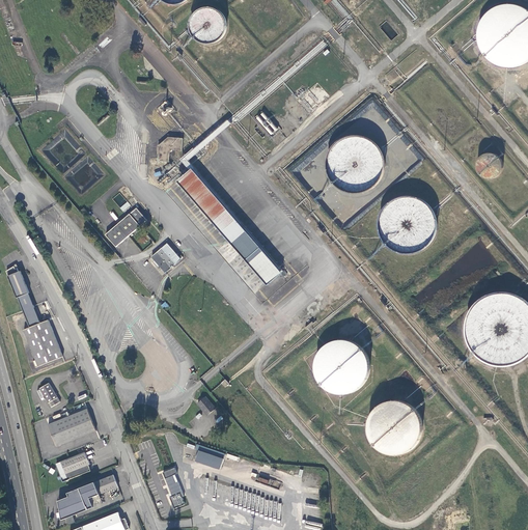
[(527,10),(525,8),(520,5),(512,3),(505,3),(498,4),(492,6),(487,10),(481,16),(477,22),(475,28),(475,35),(476,43),(478,49),(482,55),(488,60),(494,63),(500,65),(507,66),(515,65),(522,62),(527,59),(527,57),(527,10)]
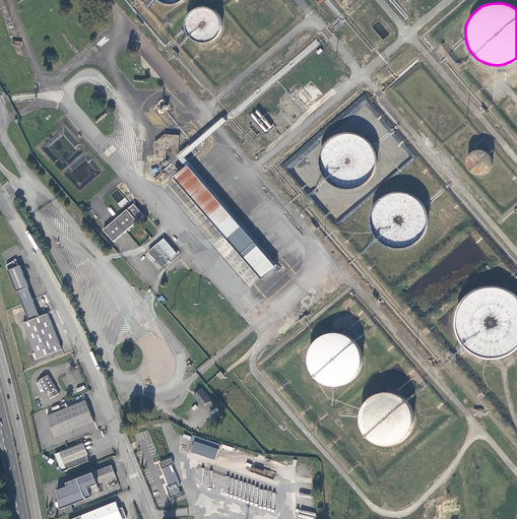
[(217,16),(214,12),(210,9),(205,7),(200,7),(195,7),(191,10),(187,13),(185,17),(183,22),(183,27),(185,33),(188,37),(192,40),(196,43),(201,43),(206,42),(211,40),(215,37),(217,31),(219,26),(218,21),(217,16)]
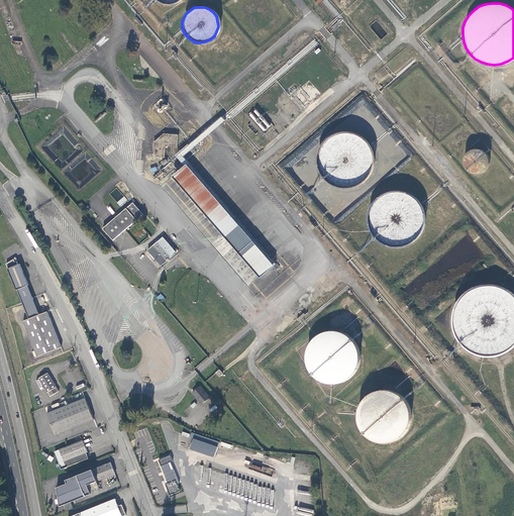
[(373,19),(367,25),(378,39),(385,33),(373,19)]
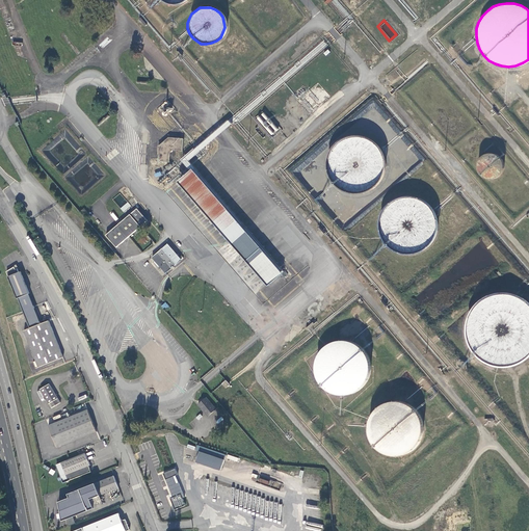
[(164,100),(155,107),(162,115),(172,107),(164,100)]
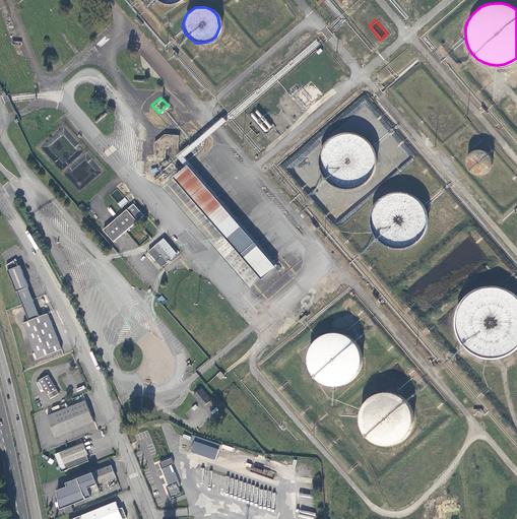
[(270,125),(254,109),(247,115),(263,132),(270,125)]
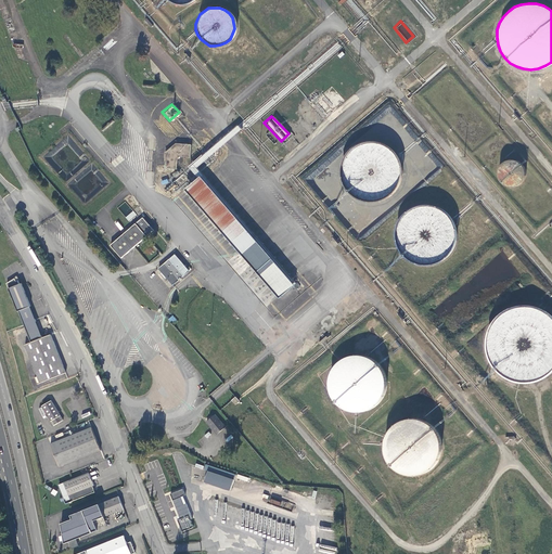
[(397,158),(393,152),(388,147),(382,143),(375,141),(368,141),(361,141),(355,144),(348,147),(344,153),(341,159),(338,166),(337,174),(339,180),(342,187),(346,192),(351,197),(358,201),(364,202),(372,202),(380,201),(386,197),(392,193),(396,187),(398,180),(399,172),(399,165),(397,158)]
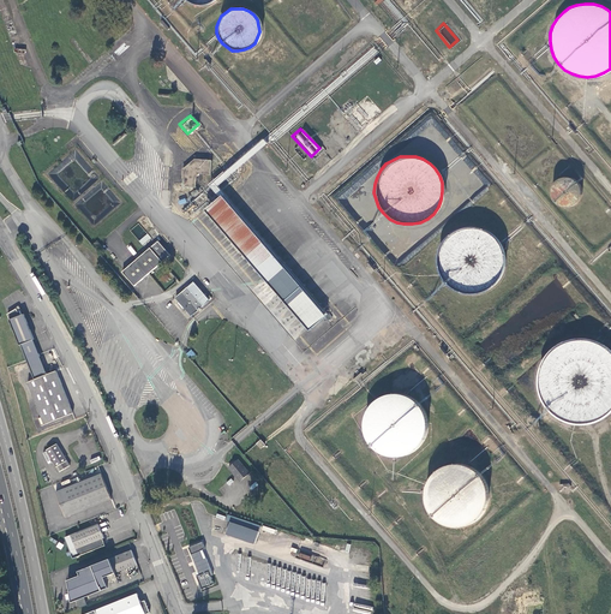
[(208,173),(209,159),(192,158),(180,170),(179,186),(193,186),(193,176),(198,172),(208,173)]
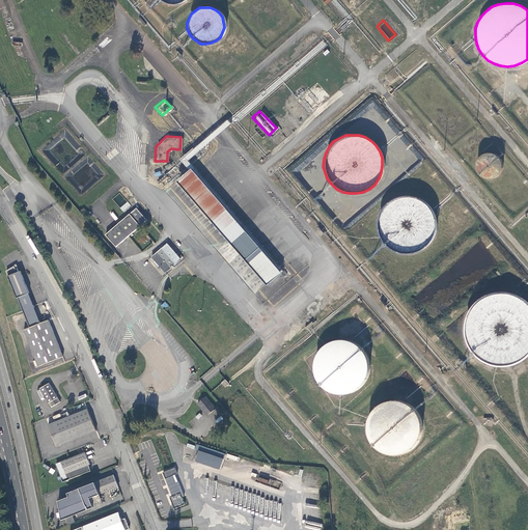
[(498,160),(496,157),(493,154),(489,152),(483,152),(479,154),(476,157),(474,161),(473,165),(474,169),(476,173),(479,176),(483,177),(487,178),(491,177),(494,175),(497,172),(499,168),(499,164),(498,160)]
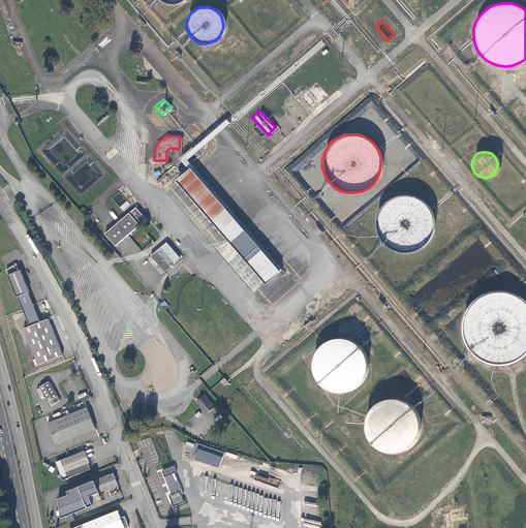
[(278,271),(189,167),(175,180),(265,283),(278,271)]
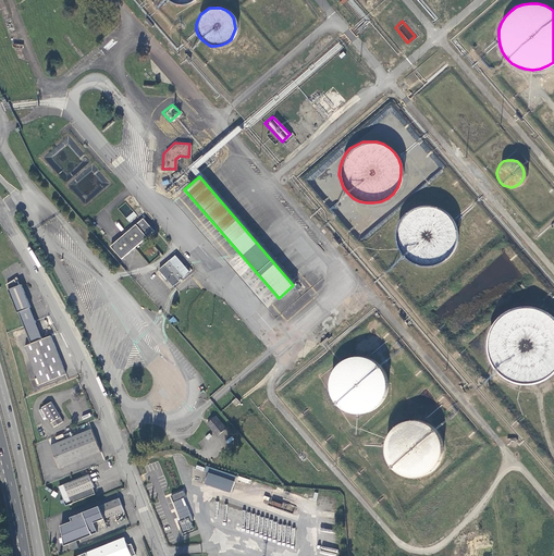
[(453,221),(448,215),(443,210),(435,207),(429,206),(421,206),(414,207),(407,211),(402,215),(397,222),(395,229),(395,236),(396,244),(398,250),(403,257),(408,261),(416,264),(422,267),(430,267),(438,264),(443,261),(448,256),(453,250),(455,243),(456,235),(455,229),(453,221)]
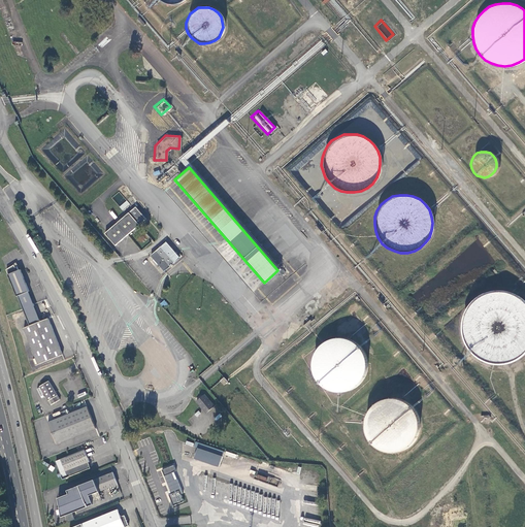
[(124,199),(117,205),(120,209),(127,203),(124,199)]
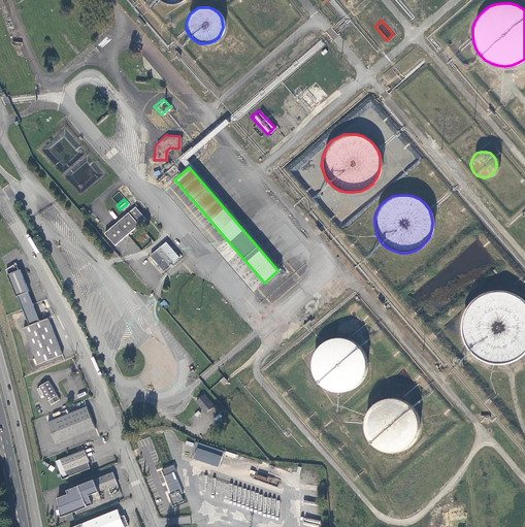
[(143,219),(133,206),(103,233),(113,244),(143,219)]
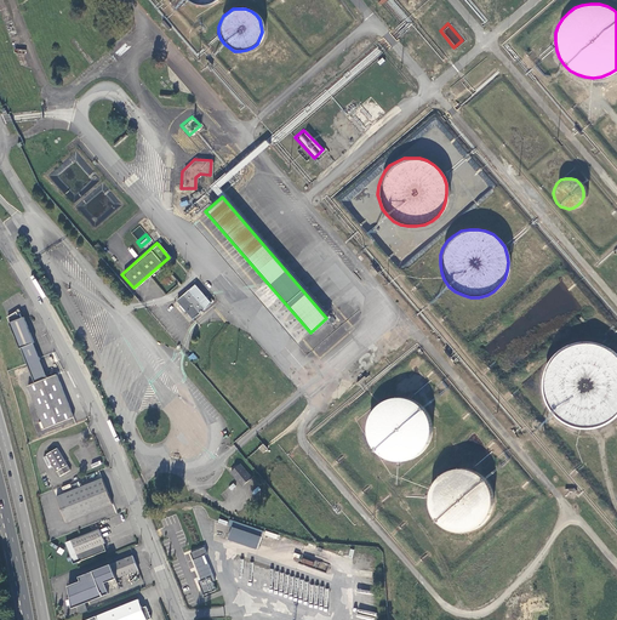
[(209,302),(193,284),(173,300),(189,318),(209,302)]
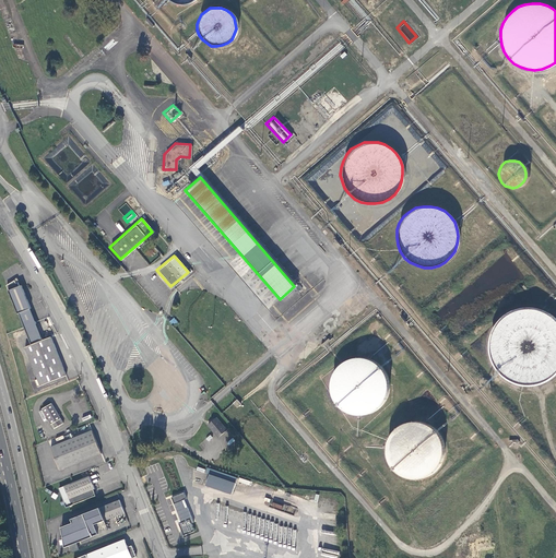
[(18,285),(15,286),(13,282),(11,284),(10,282),(10,281),(3,285),(14,315),(15,313),(27,345),(39,341),(31,321),(34,320),(28,308),(27,309),(18,285)]
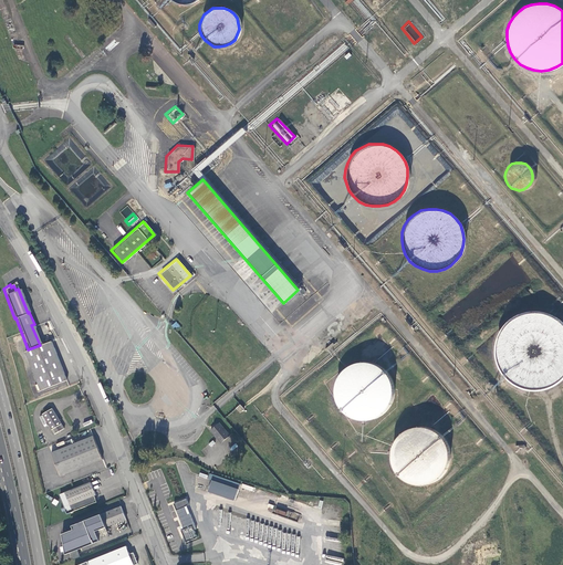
[(562,325),(558,320),(551,315),(543,313),(535,311),(527,312),(519,314),(512,317),(506,323),(500,328),(497,336),(494,344),(494,352),(496,361),(499,368),(503,375),(509,380),(515,385),(523,387),(531,388),(539,388),(546,386),(554,382),(560,377),(562,373),(562,325)]
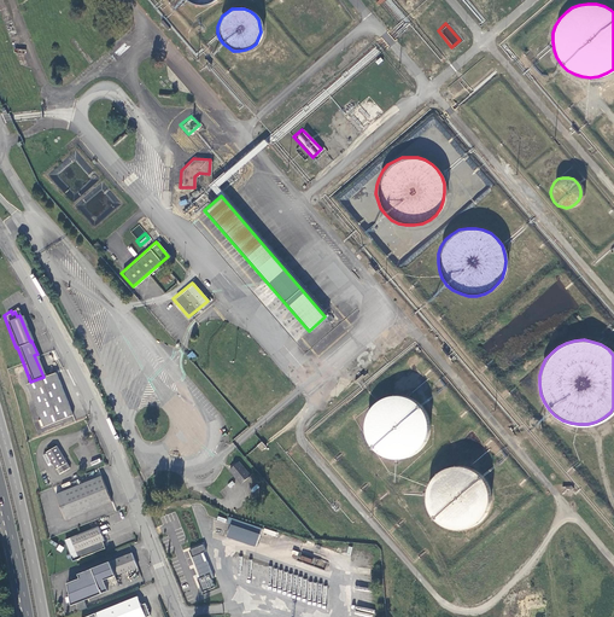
[(37,429),(69,417),(52,373),(44,377),(30,382),(23,385),(37,420),(34,421),(37,429)]
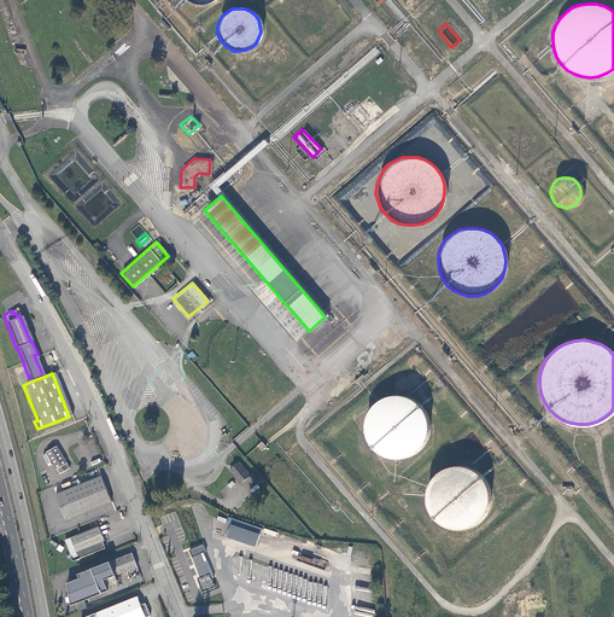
[(424,414),(420,407),(415,402),(408,399),(401,396),(392,396),(385,397),(378,401),(373,406),(368,412),(364,419),(364,426),(364,435),(368,442),(372,448),(378,453),(384,457),(391,458),(398,459),(405,457),(413,453),(419,448),(422,442),(426,436),(427,429),(426,420),(424,414)]
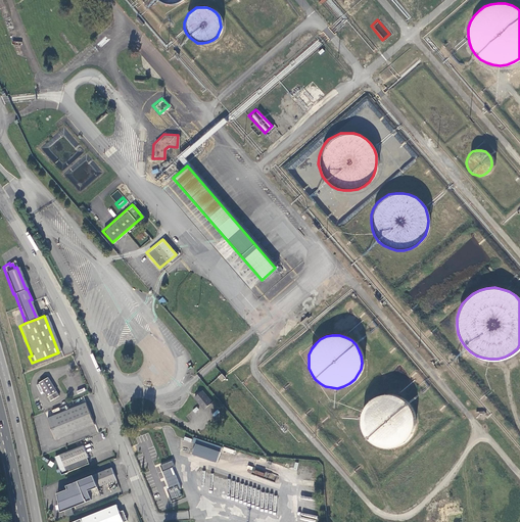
[(55,397),(44,379),(36,384),(47,402),(55,397)]
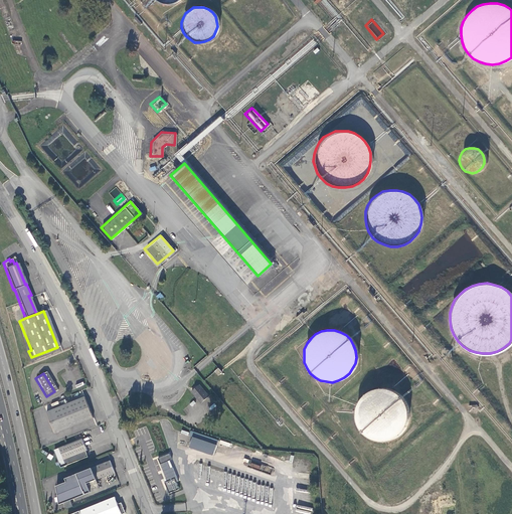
[(205,396),(196,385),(188,391),(197,402),(205,396)]
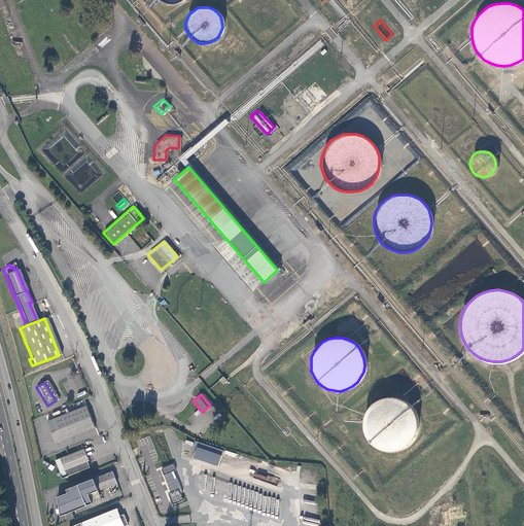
[(414,412),(411,407),(406,401),(399,398),(393,396),(386,396),(380,397),(374,400),(369,406),(364,411),(362,417),(361,424),(362,431),(364,437),(369,443),(374,447),(379,450),(386,452),(392,452),(398,450),(405,447),(410,443),(414,437),(416,431),(417,424),(416,418),(414,412)]
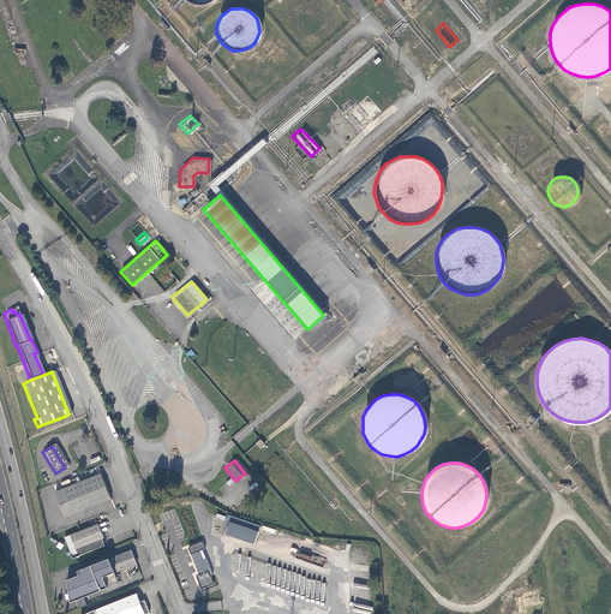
[(61,518),(107,500),(96,476),(52,493),(61,518)]
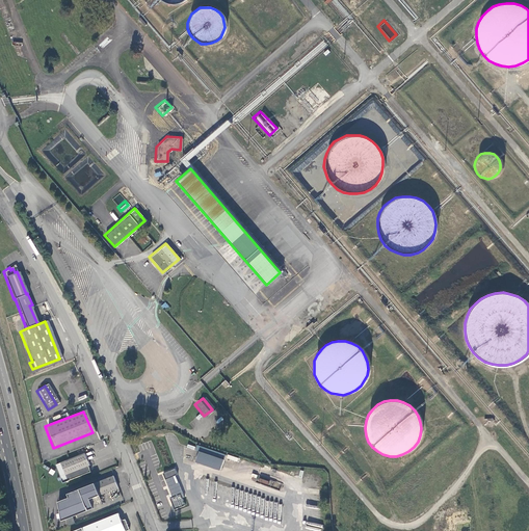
[(147,443),(150,449),(158,447),(155,440),(147,443)]
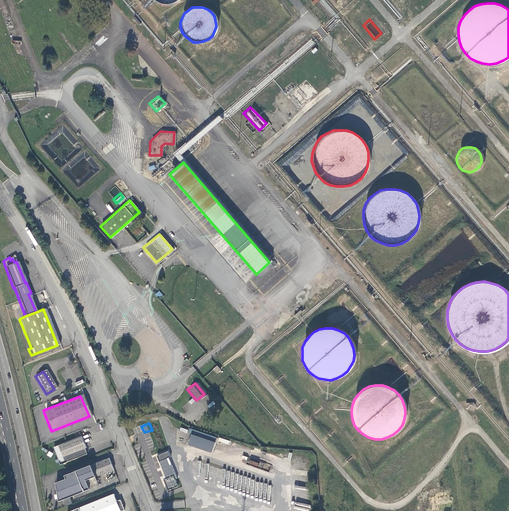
[(213,437),(186,428),(185,433),(188,434),(185,445),(209,452),(213,437)]
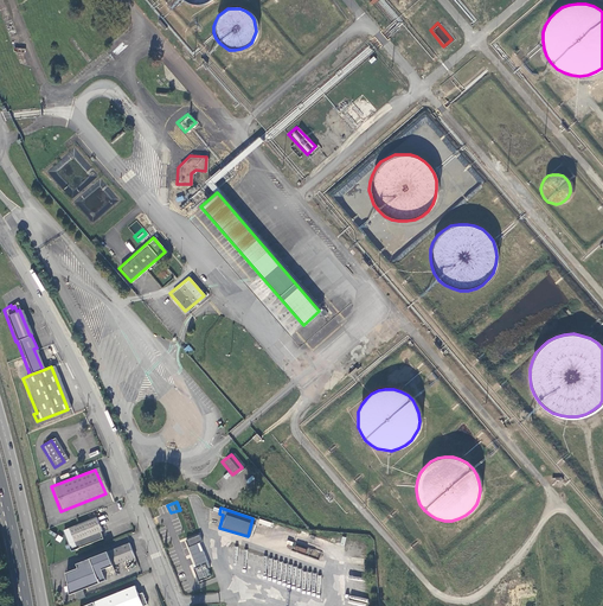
[(181,541),(183,540),(191,536),(180,510),(171,512),(181,541)]
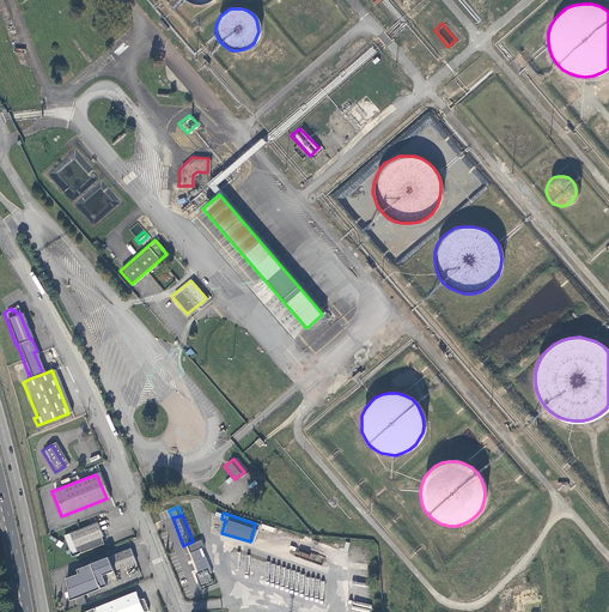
[(97,546),(101,545),(98,538),(99,537),(93,523),(61,537),(67,553),(66,555),(67,558),(97,545),(97,546)]
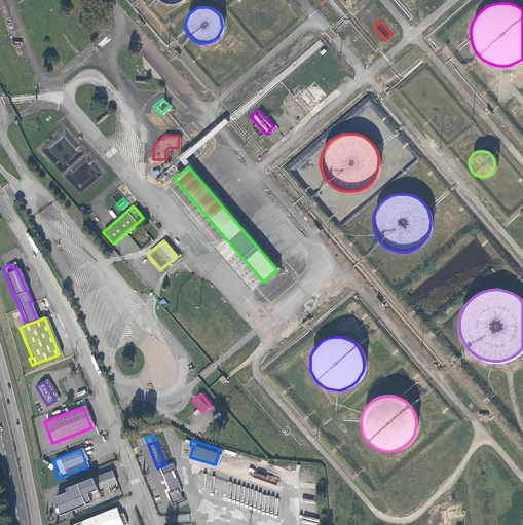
[(170,463),(165,464),(158,467),(160,475),(173,470),(170,463)]
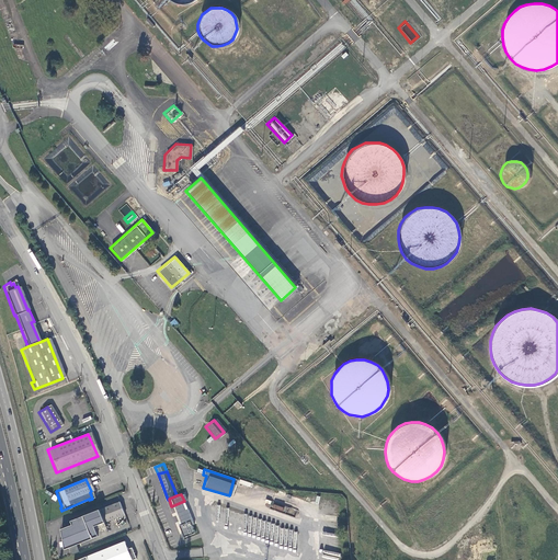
[(87,528),(102,523),(121,515),(115,502),(67,522),(68,525),(56,530),(64,549),(90,538),(87,528)]
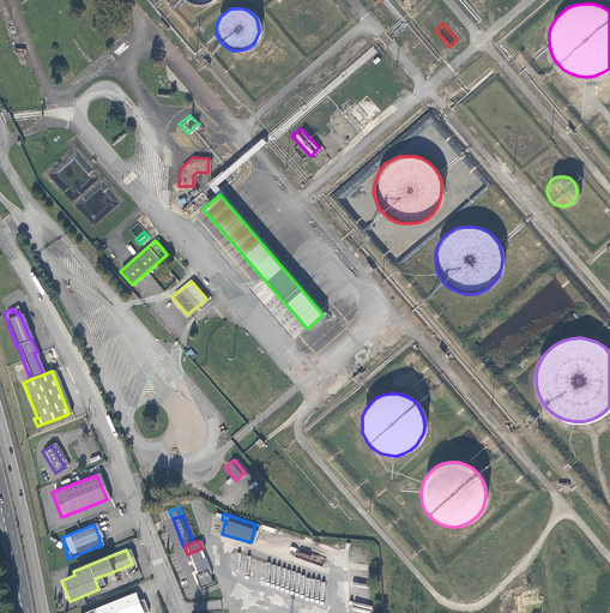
[(115,582),(112,572),(95,578),(98,589),(115,582)]
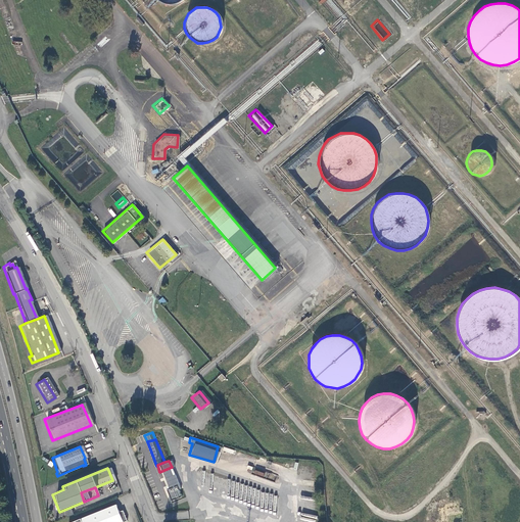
[(121,521),(124,521),(119,511),(115,513),(112,505),(72,521),(121,521)]
